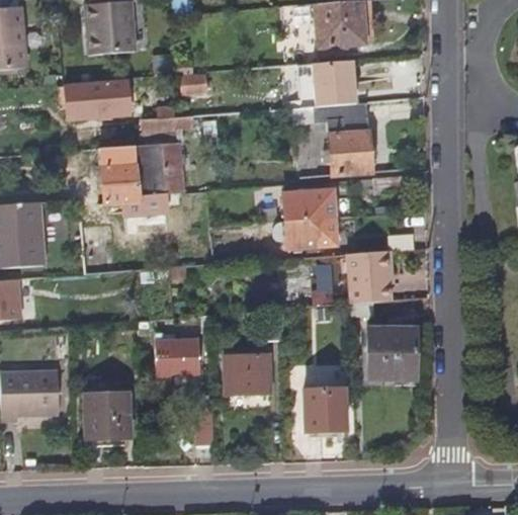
[(0,0),(0,66),(27,64),(21,0),(0,0)]
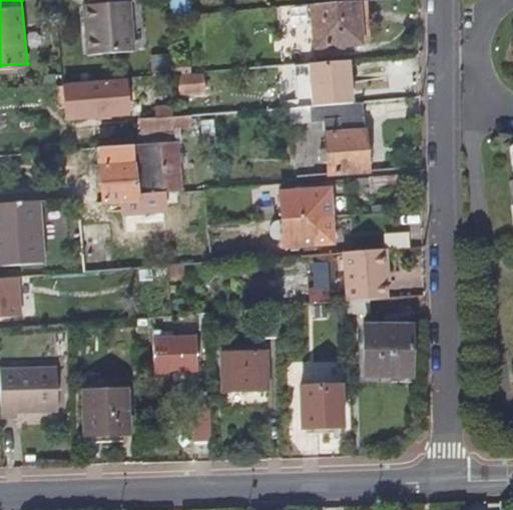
[(135,50),(132,0),(125,0),(92,0),(92,3),(86,3),(89,53),(135,50)]
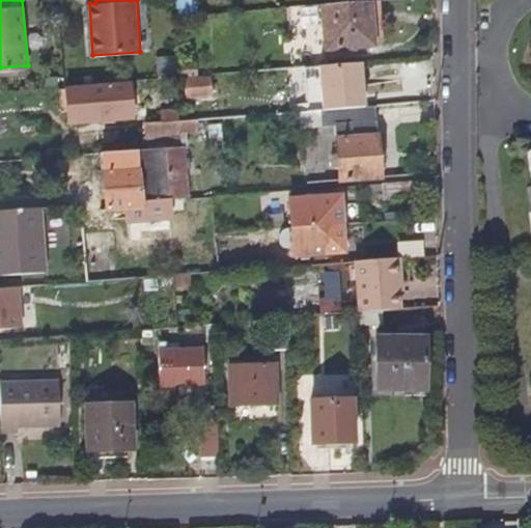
[(192,15),(191,0),(176,0),(178,16),(192,15)]
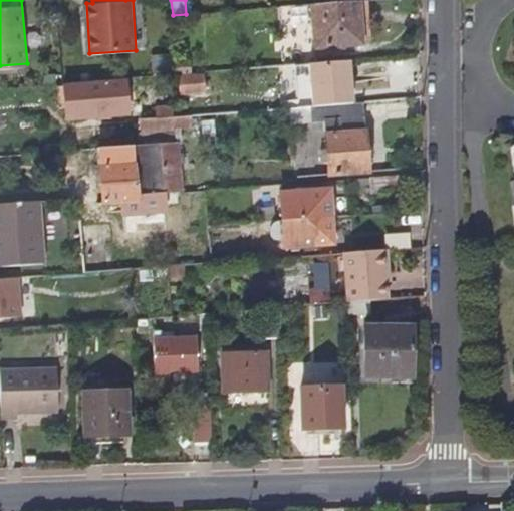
[(368,41),(364,0),(351,0),(313,3),(316,45),(368,41)]
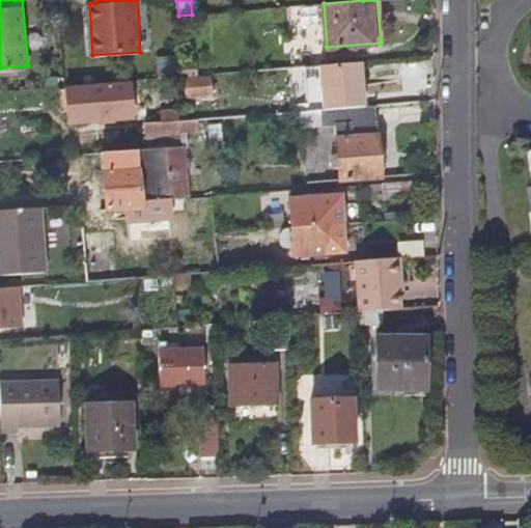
[(196,73),(195,61),(182,62),(183,74),(196,73)]
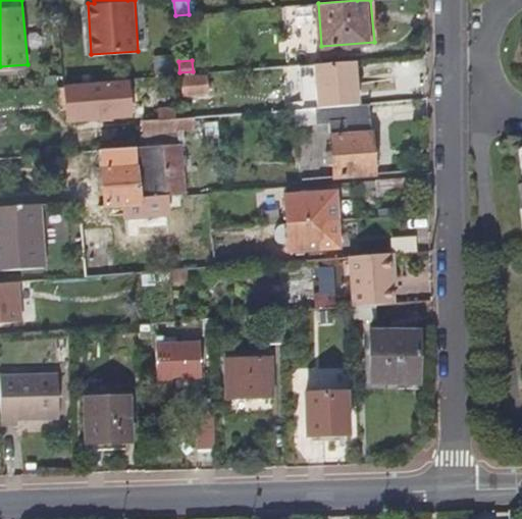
[(353,106),(349,62),(294,66),(298,110),(353,106)]
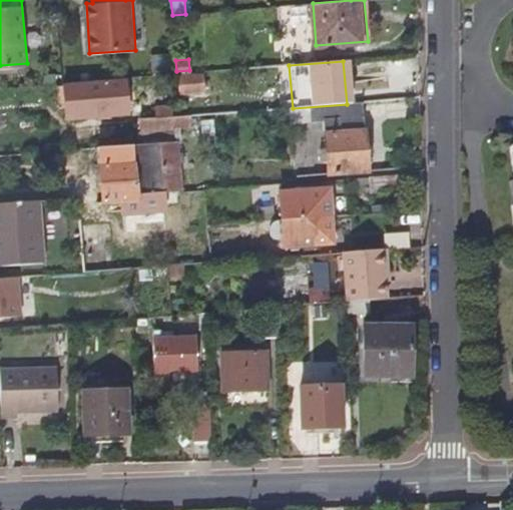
[(204,89),(202,71),(178,74),(180,92),(204,89)]
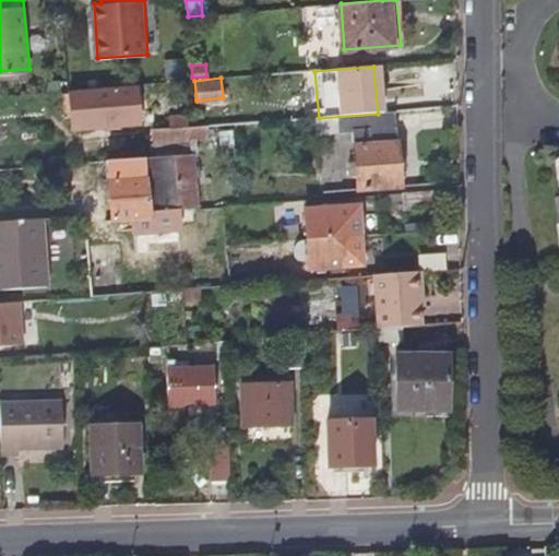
[(143,123),(140,86),(73,92),(76,128),(143,123)]
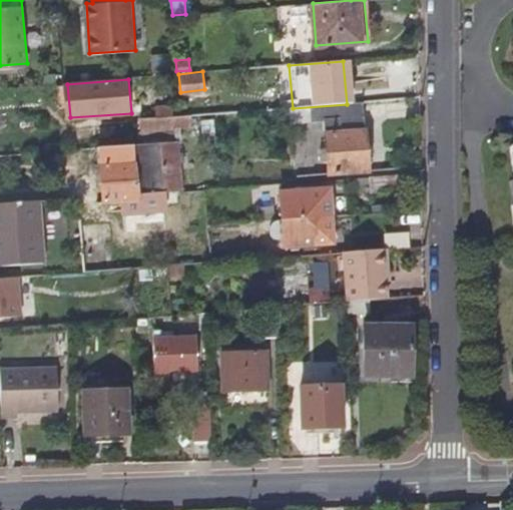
[(369,168),(363,102),(347,104),(293,108),(291,109),(292,121),(323,118),(328,171),(369,168)]
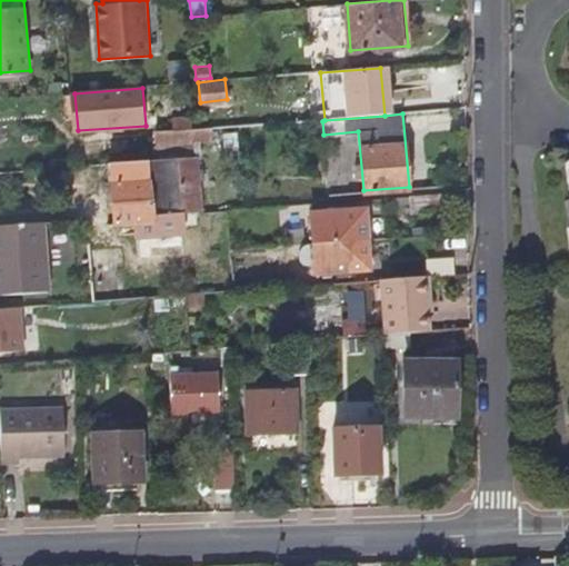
[(195,131),(195,130),(193,118),(177,119),(177,130),(160,131),(161,142),(195,140),(195,131)]
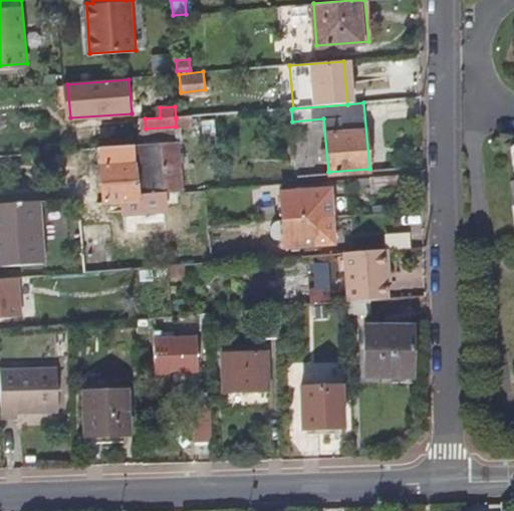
[(193,125),(192,117),(176,118),(176,126),(193,125)]
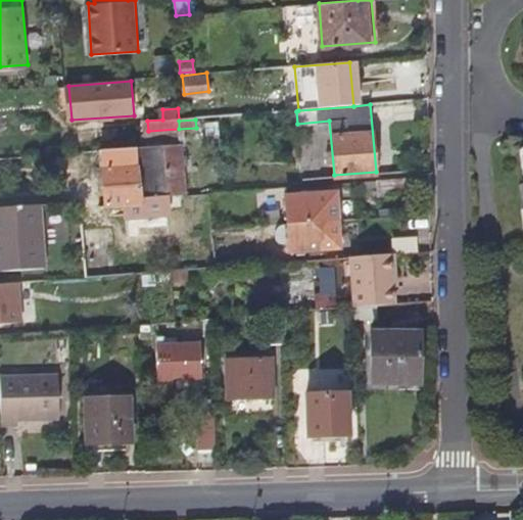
[(185,193),(182,143),(179,143),(164,144),(168,194),(185,193)]
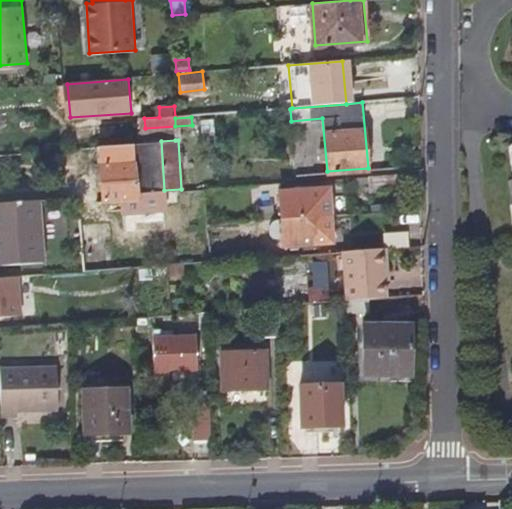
[(164,190),(161,141),(146,142),(99,146),(104,200),(120,199),(121,205),(137,204),(136,192),(164,190)]
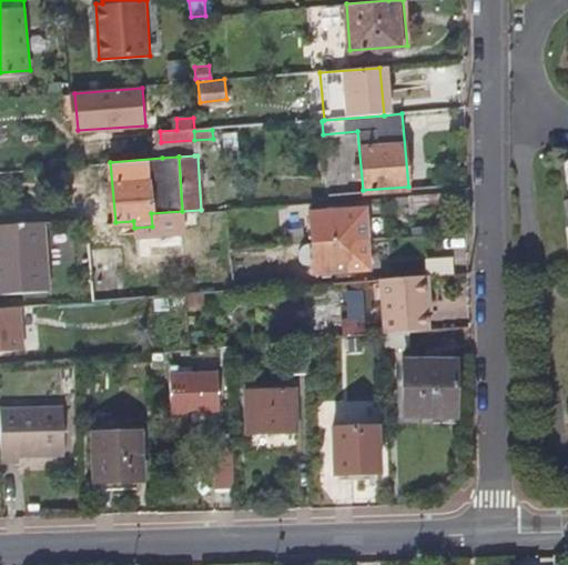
[(443,209),(440,191),(408,193),(411,212),(443,209)]
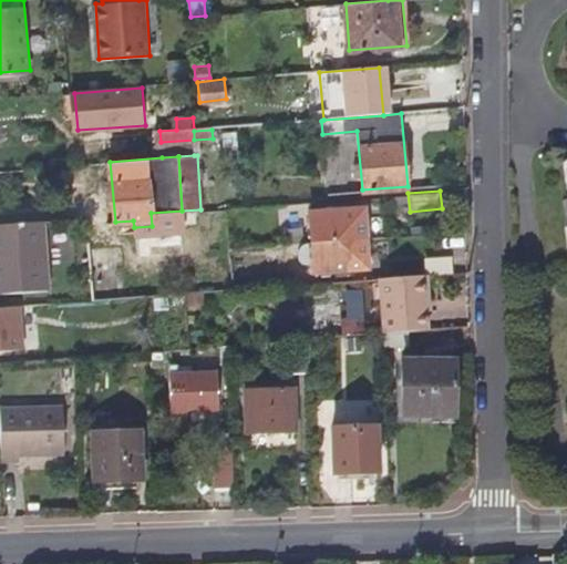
[(367,237),(363,205),(309,209),(311,242),(367,237)]
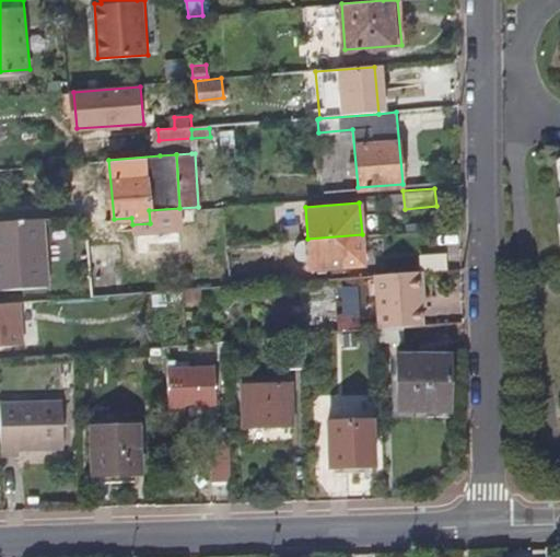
[(0,287),(39,285),(35,220),(0,222),(0,287)]
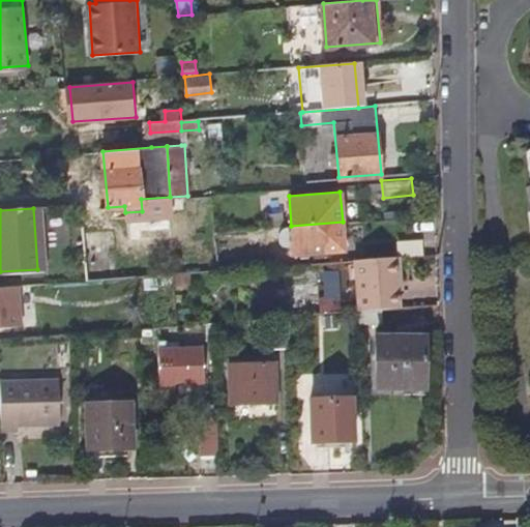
[(345,252),(343,222),(291,226),(285,227),(282,231),(280,234),(278,238),(282,243),(284,244),(288,245),(292,245),(293,256),(345,252)]
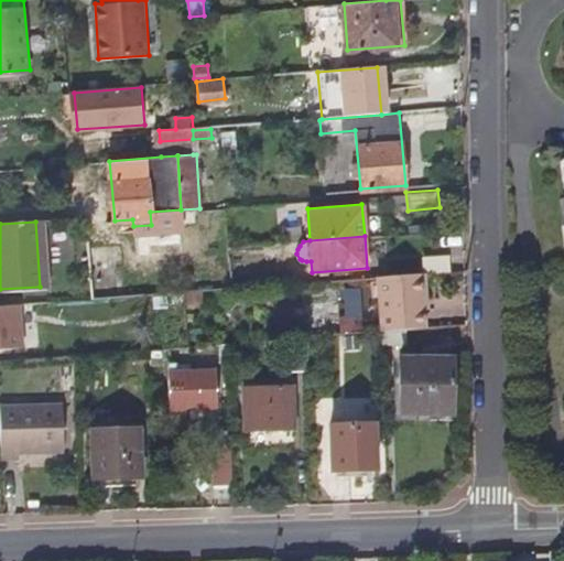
[(426,326),(423,295),(426,294),(424,272),(378,276),(382,330),(426,326)]
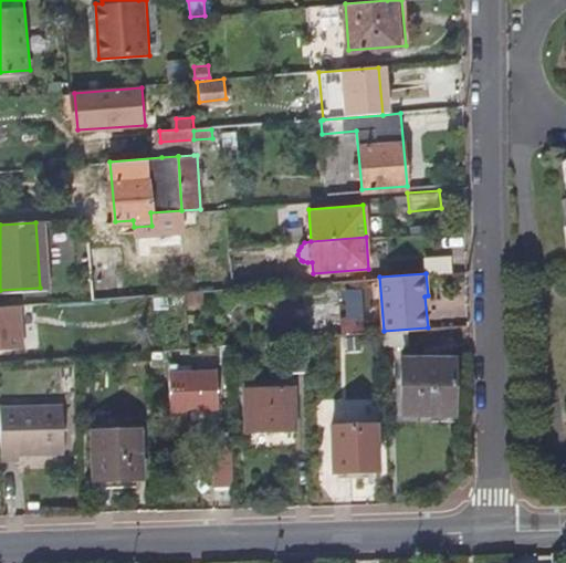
[(205,306),(202,293),(189,294),(190,308),(205,306)]
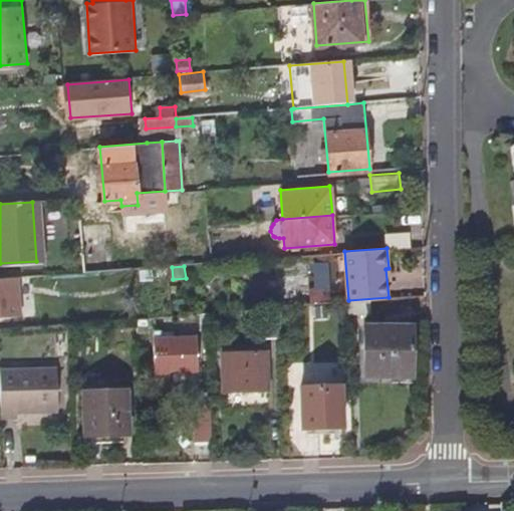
[(331,299),(330,287),(310,288),(311,301),(331,299)]
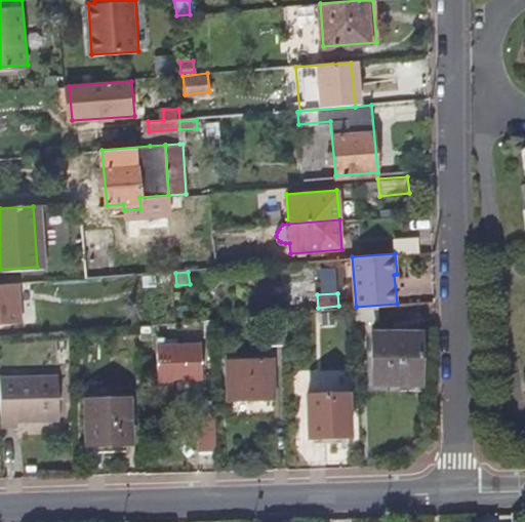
[(379,319),(379,307),(356,308),(357,320),(379,319)]
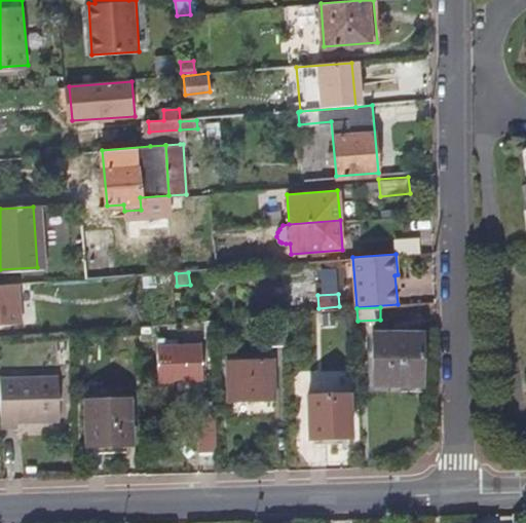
[(421,385),(422,333),(373,333),(372,384),(421,385)]
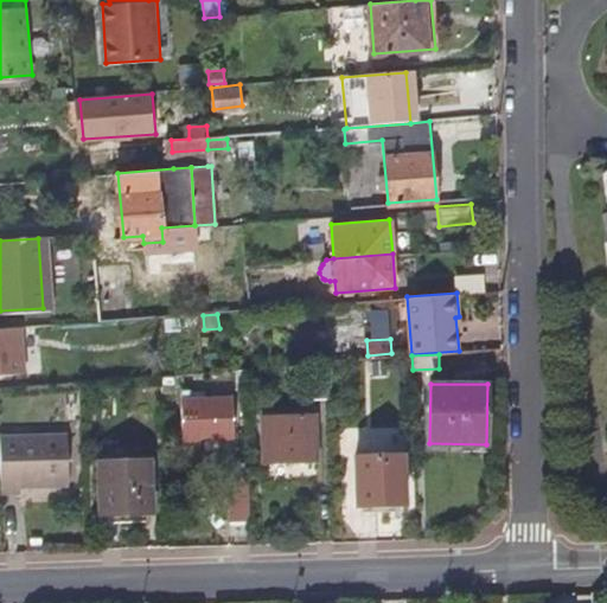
[(234,440),(232,397),(183,399),(184,441),(234,440)]
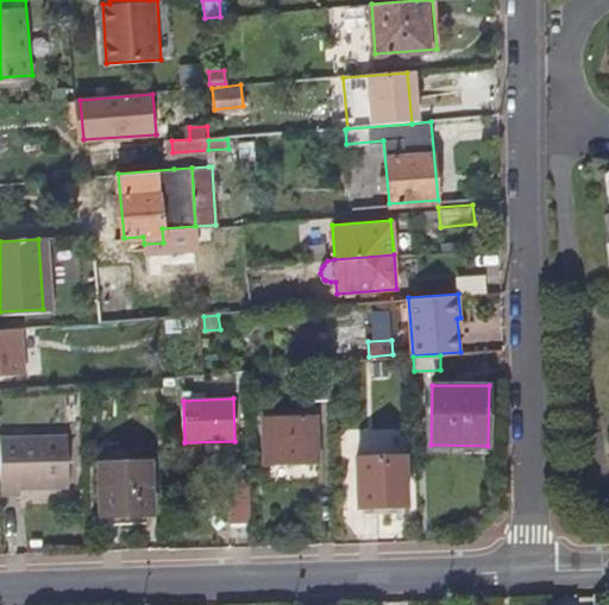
[(314,457),(313,417),(263,420),(264,459),(314,457)]
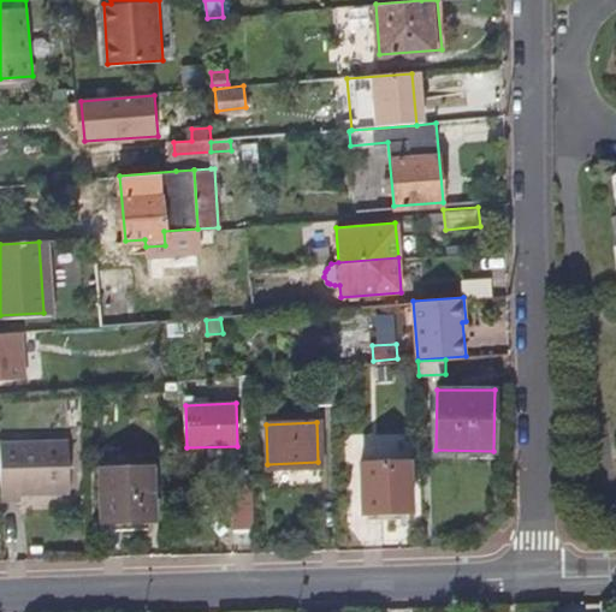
[(67,492),(66,440),(0,443),(0,469),(1,503),(19,501),(19,494),(67,492)]
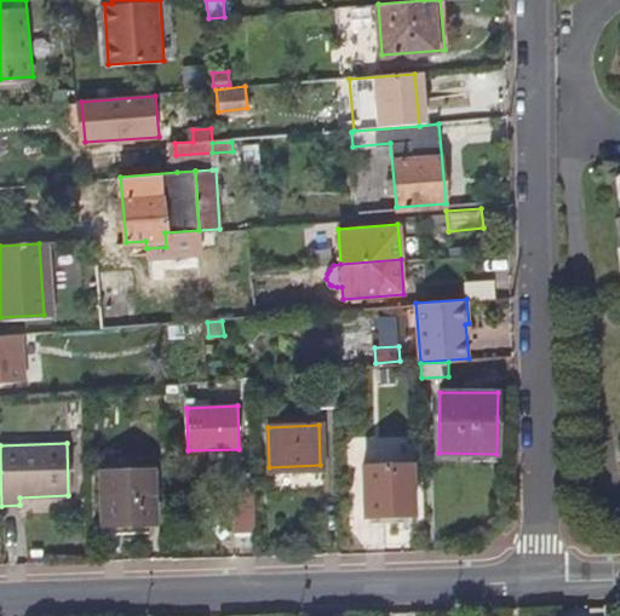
[(413,513),(412,461),(362,462),(363,514),(413,513)]
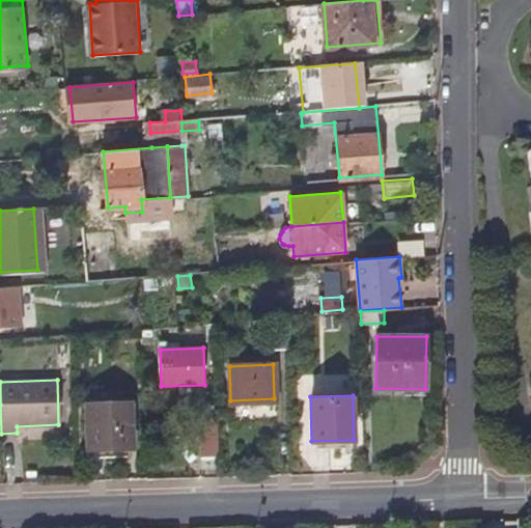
[(134,448),(133,404),(86,405),(87,449),(134,448)]
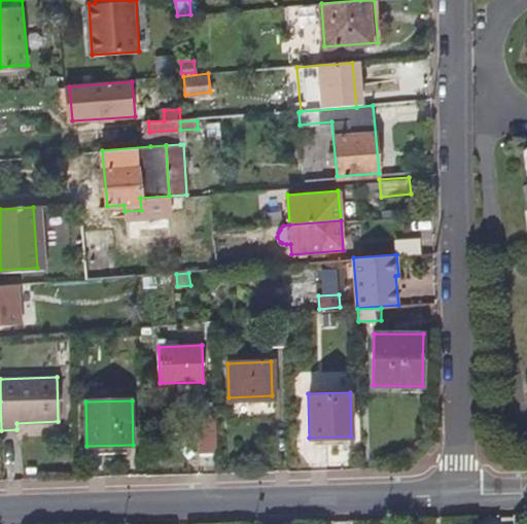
[(217,454),(216,403),(211,403),(211,410),(200,411),(201,454),(217,454)]
